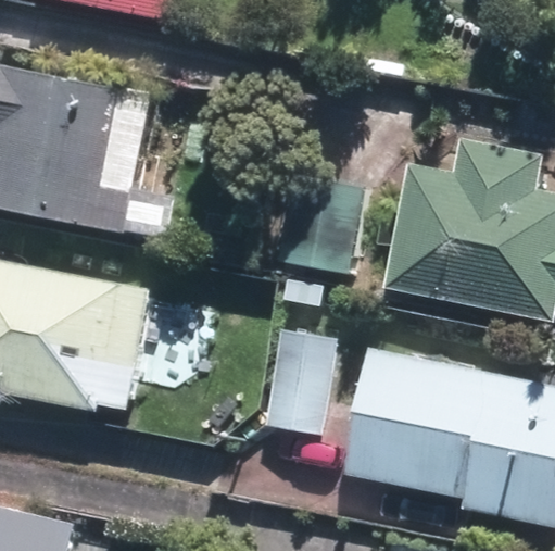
[(64,0),(174,21),(177,0),(64,0)]
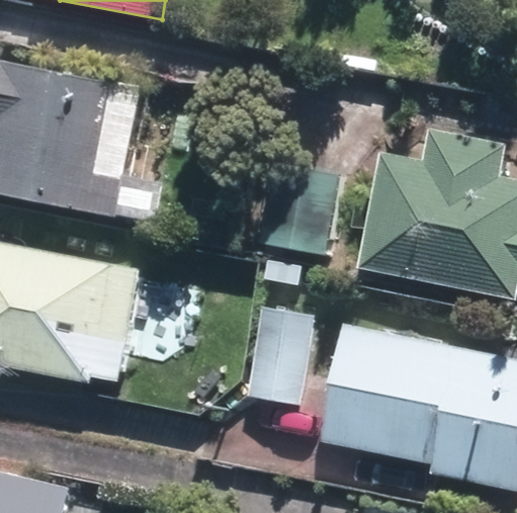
[(138,92),(0,66),(0,196),(151,226),(160,181),(121,174),(138,92)]
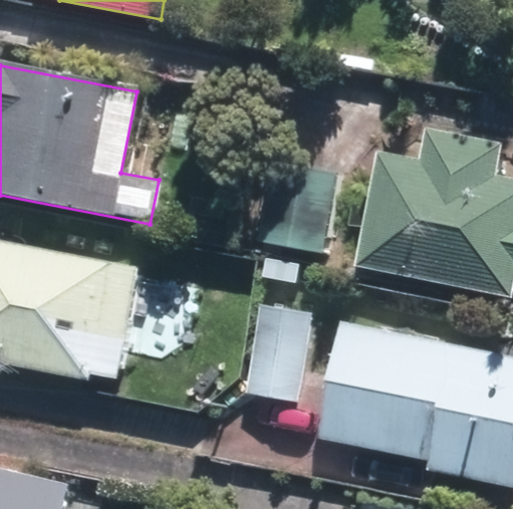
[(410,161),(373,155),(353,275),(512,300),(512,146),(415,131),(410,161)]
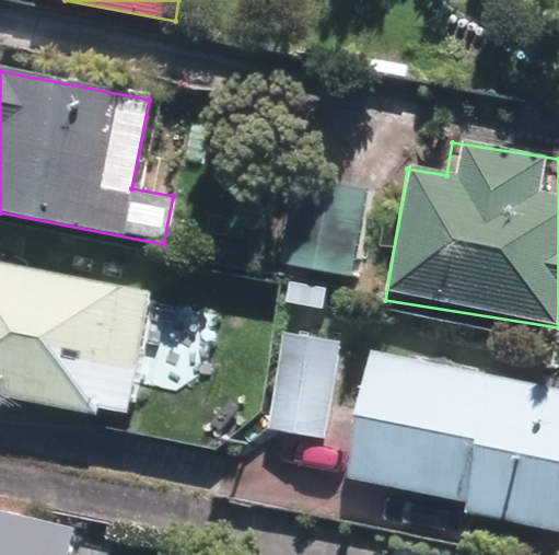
[(367,183),(306,173),(291,266),(351,276),(367,183)]
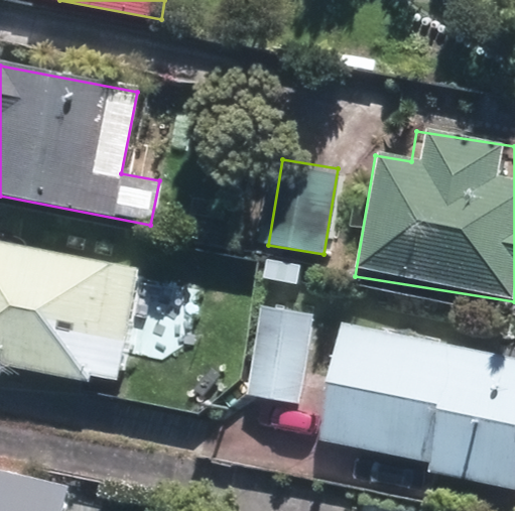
[(143,267),(0,241),(0,364),(87,380),(89,367),(125,373),(143,267)]
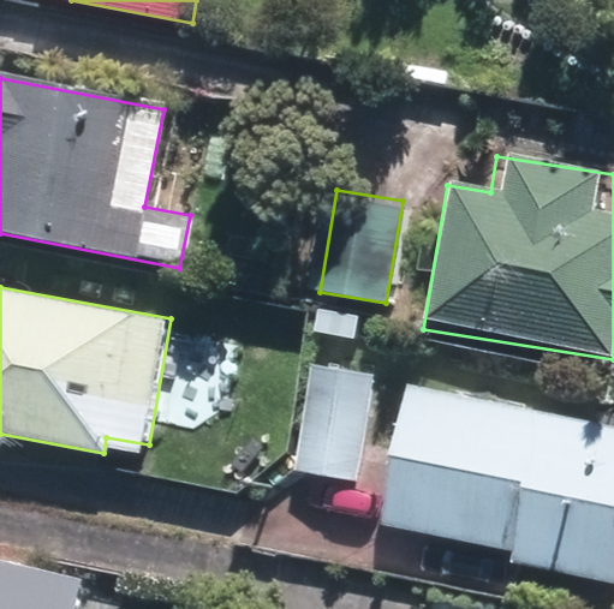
[(359,467),(374,374),(304,364),(290,457),(359,467)]
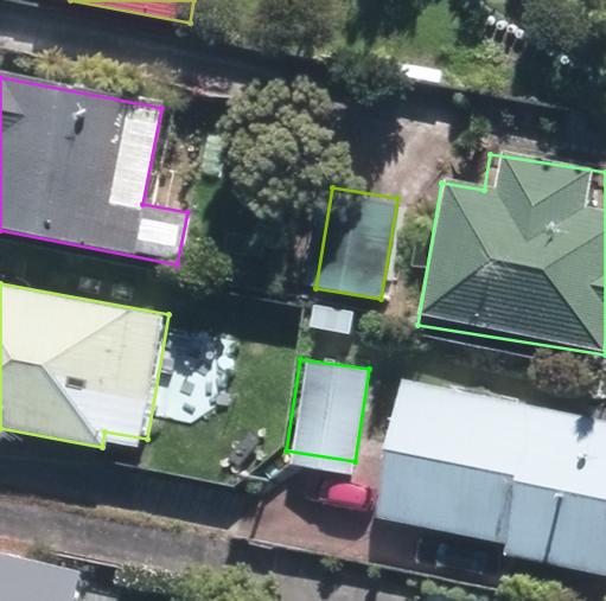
[(605,415),(402,379),(377,519),(506,542),(504,555),(605,573),(605,415)]
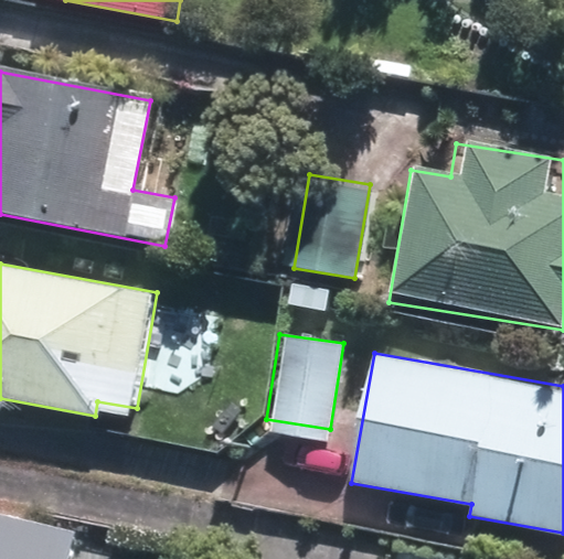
[(112,558),(115,548),(0,520),(0,558),(112,558)]
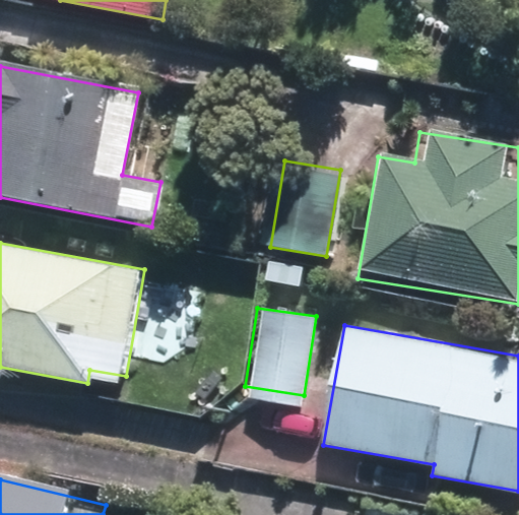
All buildings are outlined.
